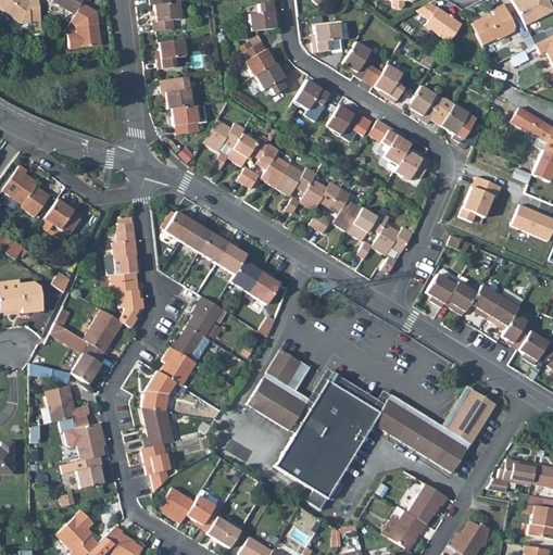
[(0,0),(0,3),(2,7),(2,8),(23,23),(42,21),(39,0),(0,0)]
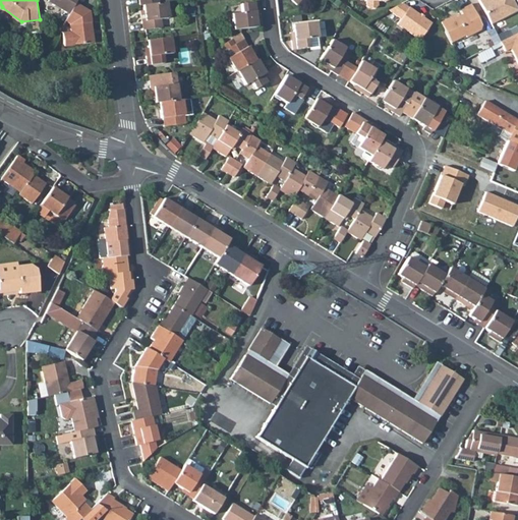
[(50,0),(50,1),(71,14),(77,3),(78,0),(50,0)]
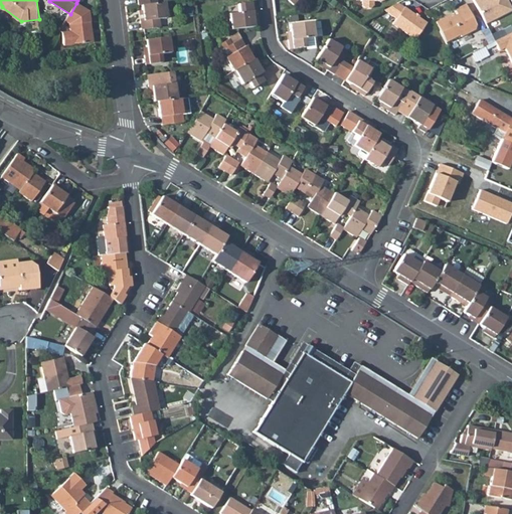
[(362,0),(363,2),(364,2),(364,7),(366,9),(373,9),(375,7),(375,2),(384,2),(383,0),(362,0)]
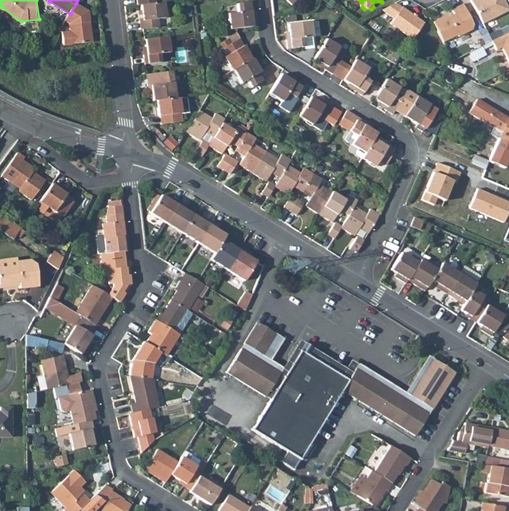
[(473,0),(485,23),(508,12),(508,4),(506,0),(473,0)]
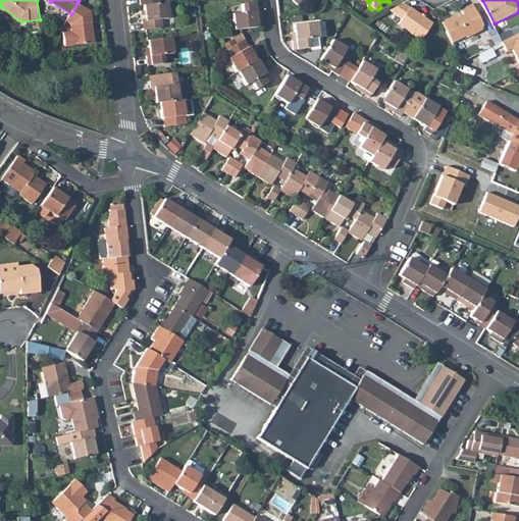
[(235,13),(236,30),(259,27),(259,19),(258,11),(261,11),(260,1),(244,3),(245,12),(235,13)]
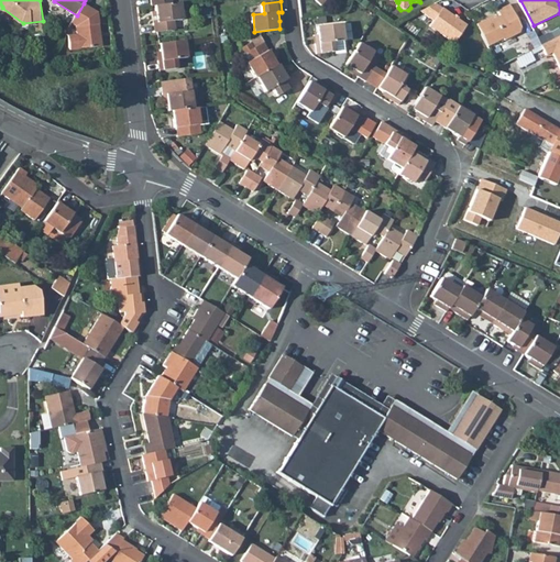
[(156,22),(157,32),(175,30),(173,21),(176,20),(185,19),(183,2),(174,3),(171,3),(157,4),(158,11),(160,22),(156,22)]
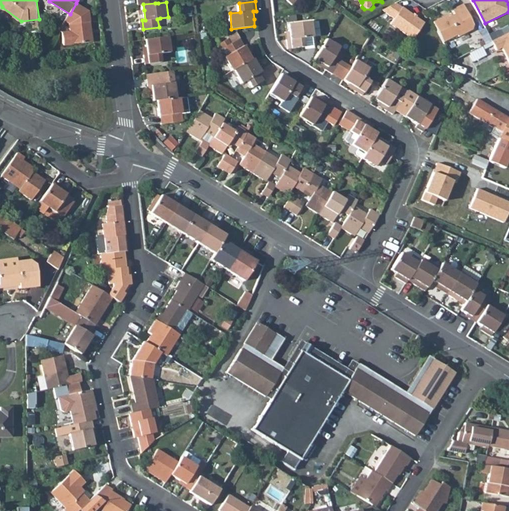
[(64,36),(65,45),(94,42),(90,11),(76,3),(70,14),(66,20),(71,23),(72,31),(73,35),(64,36)]
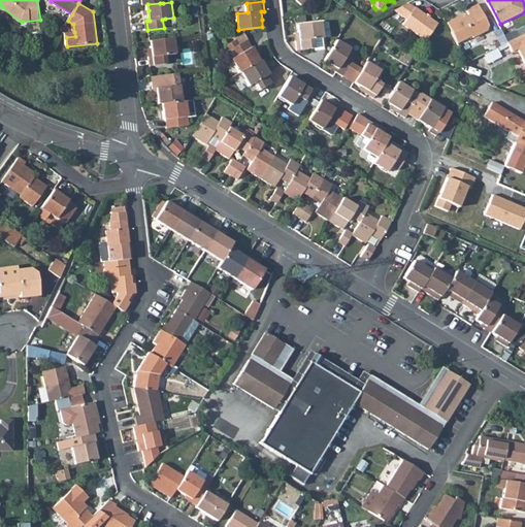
[(427,40),(439,24),(417,7),(409,3),(396,10),(408,20),(404,25),(427,40)]
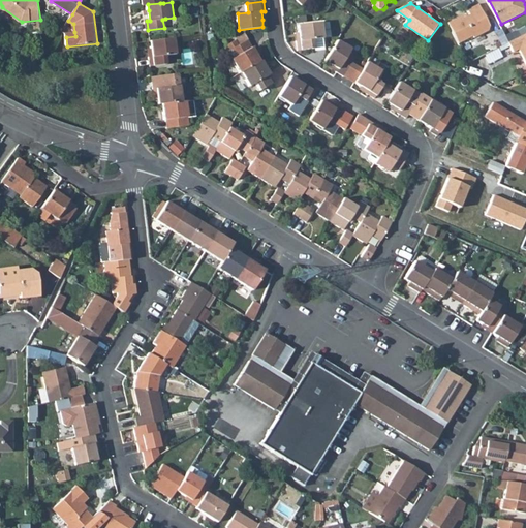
[(474,35),(475,37),(490,30),(491,25),(481,3),(469,9),(471,13),(465,18),(461,19),(457,18),(450,22),(460,42),(474,35)]
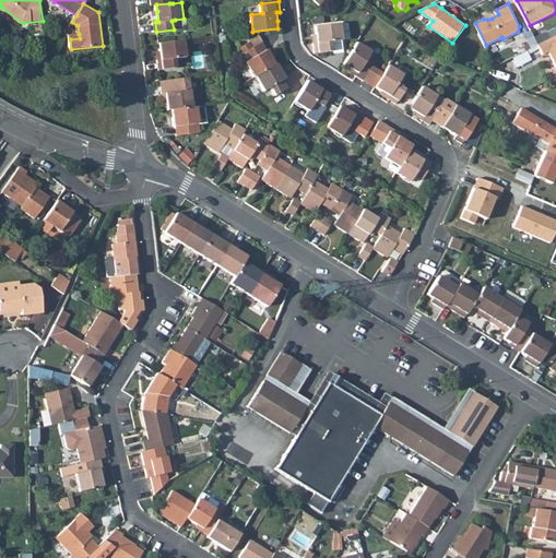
[(244,15),(246,32),(252,32),(251,14),(244,15)]
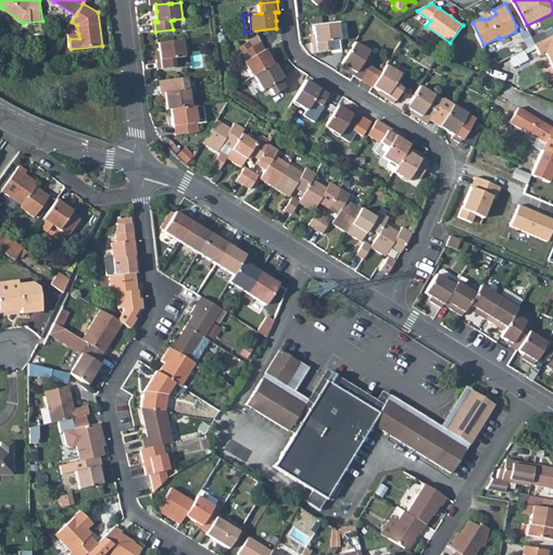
[(314,42),(315,52),(332,50),(331,41),(342,39),(340,23),(315,25),(316,34),(317,41),(314,42)]
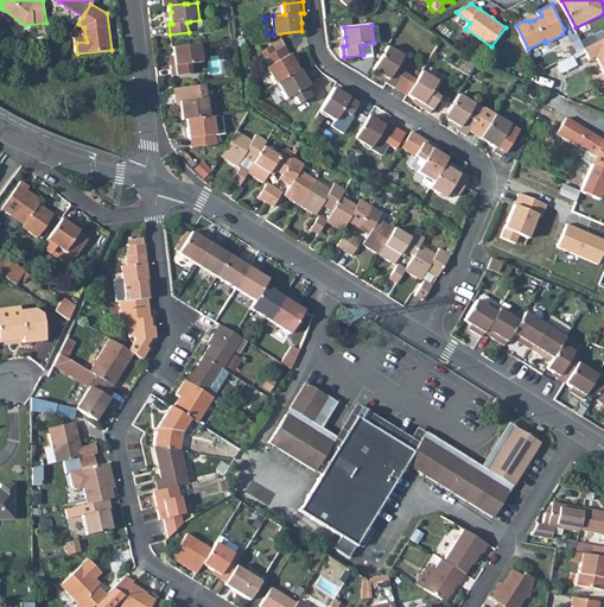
[(591,59),(598,56),(603,67),(603,39),(586,49),(591,59)]
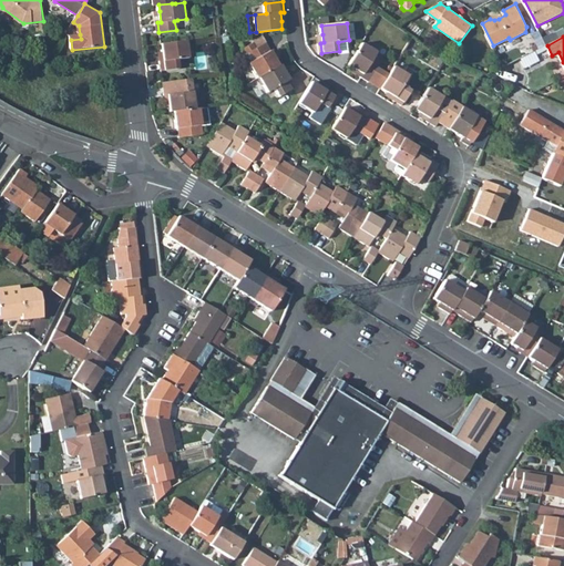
[(162,60),(163,70),(181,69),(180,59),(191,58),(188,40),(163,43),(164,51),(165,60),(162,60)]
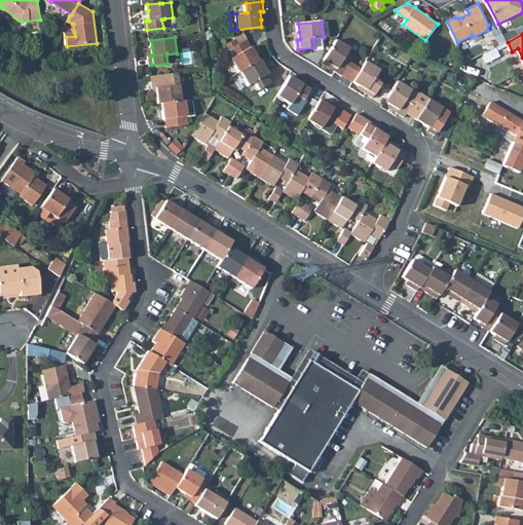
[(236,55),(232,59),(240,72),(241,71),(261,61),(258,55),(253,46),(249,39),(239,44),(236,39),(227,44),(229,49),(232,48),(234,47),(238,54),(236,55)]
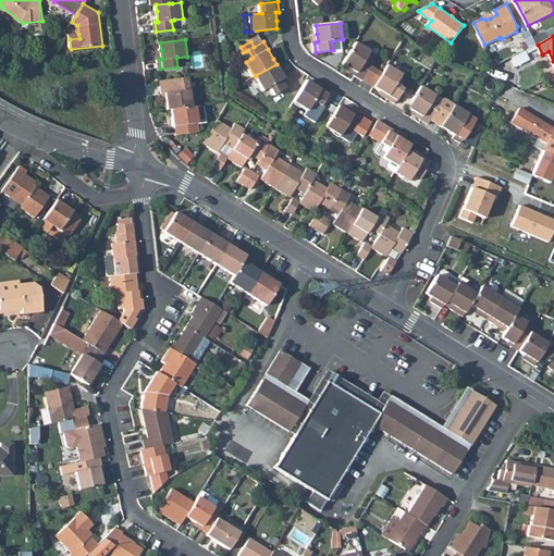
[(357,41),(344,63),(349,66),(358,72),(357,75),(365,79),(373,66),(373,65),(366,61),(368,58),(372,50),(357,41)]
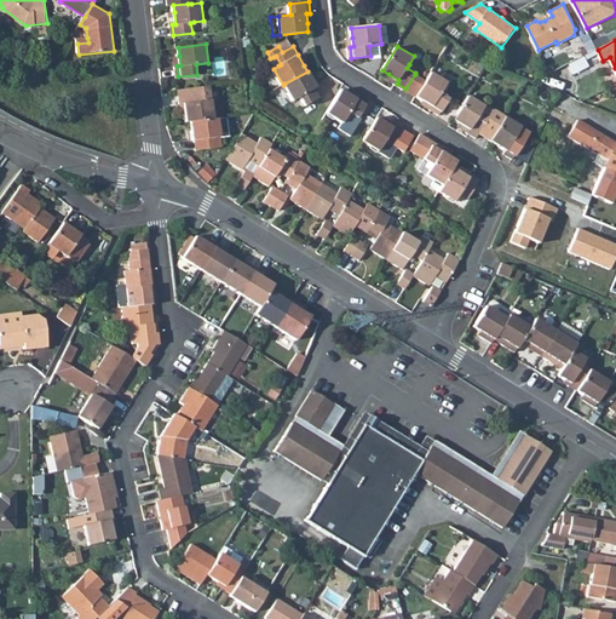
[(294,101),(301,96),(308,105),(323,96),(318,86),(309,70),(308,72),(285,84),(294,101)]
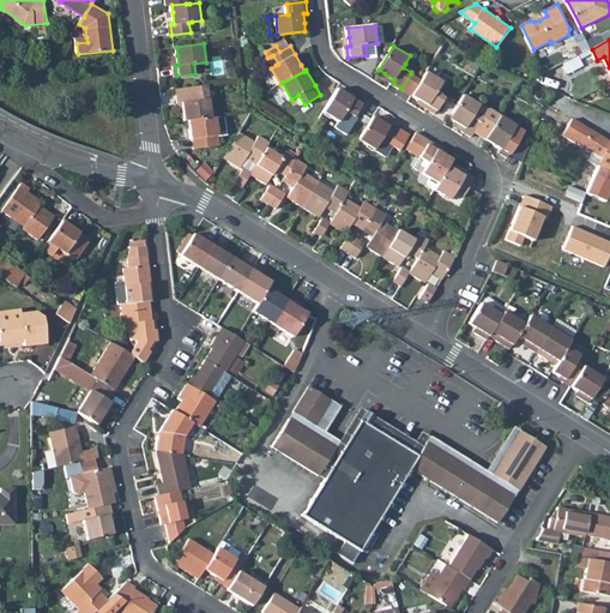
[(414,95),(422,100),(429,104),(427,108),(436,114),(447,97),(438,91),(445,80),(428,71),(423,80),(414,95)]
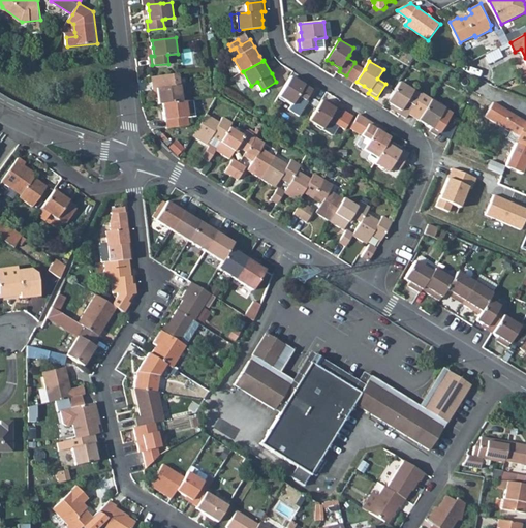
[(354,63),(346,75),(357,82),(365,69),(354,63)]
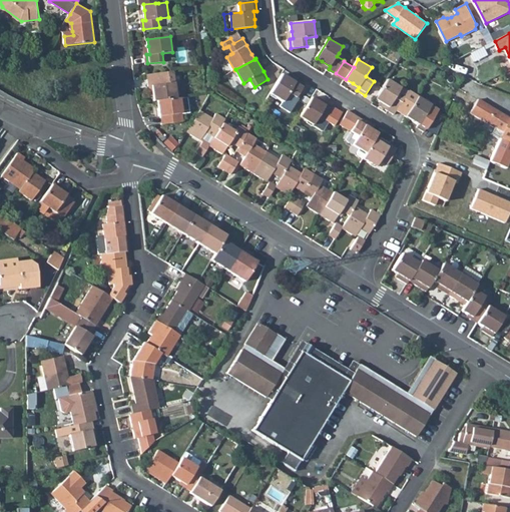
[(153,95),(154,101),(158,100),(177,98),(174,71),(147,74),(149,86),(152,85),(153,95)]
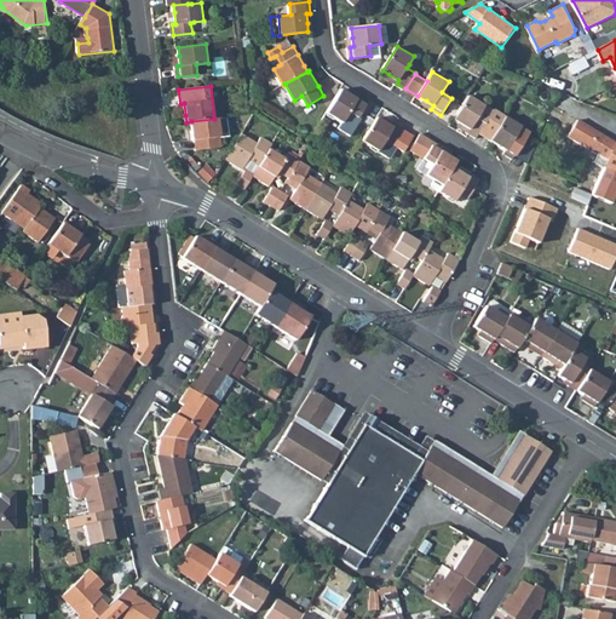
[(343,89),(328,113),(344,122),(351,112),(360,118),(370,101),(361,96),(358,98),(350,93),(343,89)]
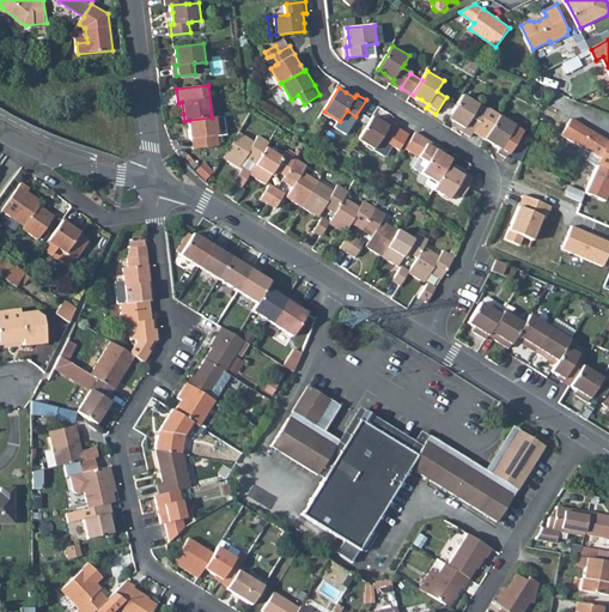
[(464,95),(450,117),(456,121),(466,127),(463,131),(473,137),(475,132),(479,126),(489,133),(501,115),(489,108),(489,109),(464,95)]
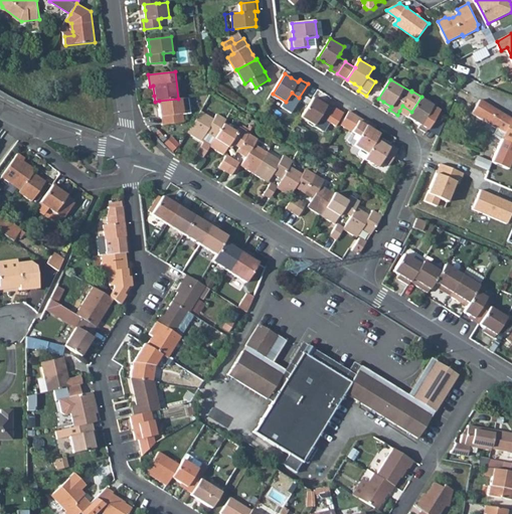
[(189,97),(182,98),(184,113),(191,112),(189,97)]
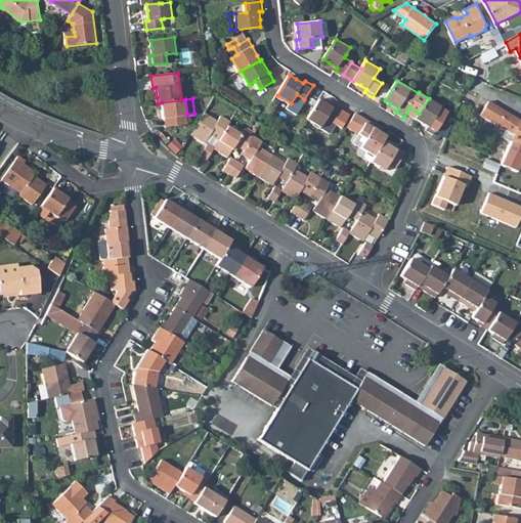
[(419,114),(417,119),(421,121),(429,127),(428,129),(435,134),(443,121),(449,111),(429,98),(419,114)]
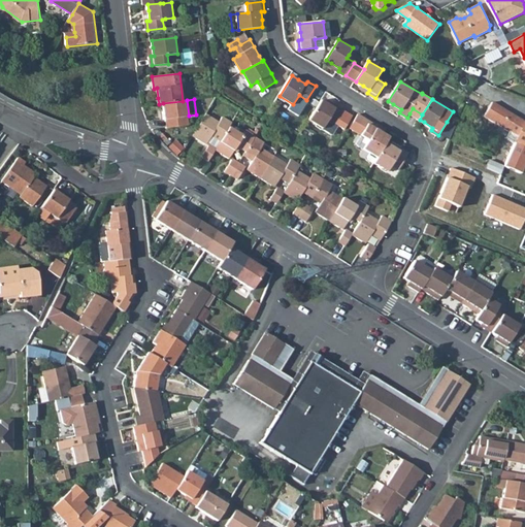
[(183,101),(163,103),(165,120),(167,120),(168,128),(190,125),(189,116),(187,100),(183,101)]
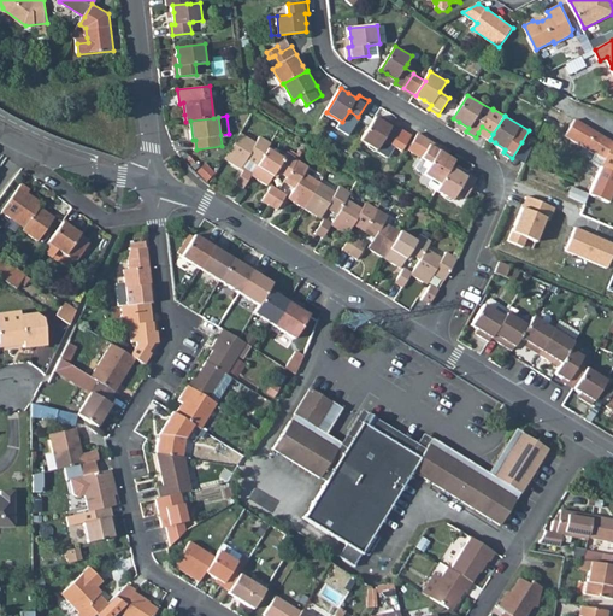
[(377,117),(363,140),(378,150),(383,142),(385,139),(394,145),(404,128),(395,123),(393,127),(382,119),(377,117)]
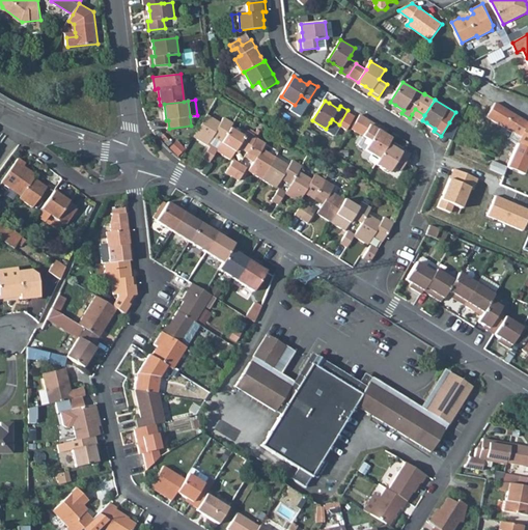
[(329,103),(338,109),(340,106),(331,101),(329,103)]
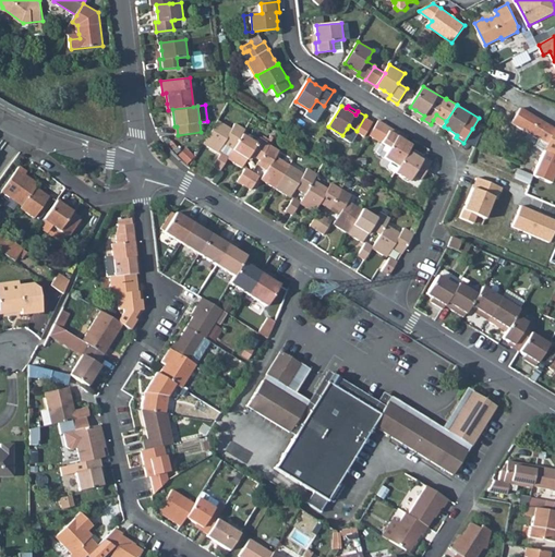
[(545,152),(532,181),(551,189),(552,186),(554,188),(554,128),(522,108),(514,122),(540,138),(537,146),(545,152)]
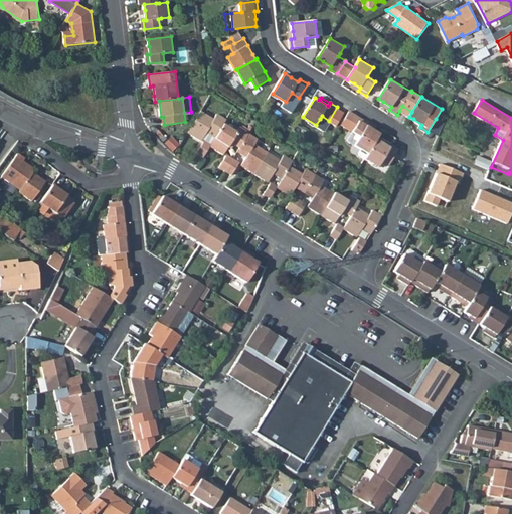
[(381,105),(389,110),(391,107),(383,102),(381,105)]
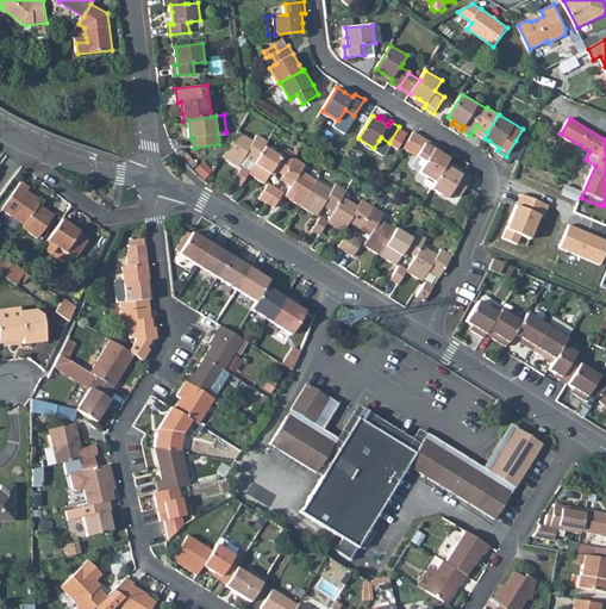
[(241,131),(225,156),(241,167),(247,157),(249,153),(260,160),(266,148),(270,141),(260,135),(256,141),(241,131)]
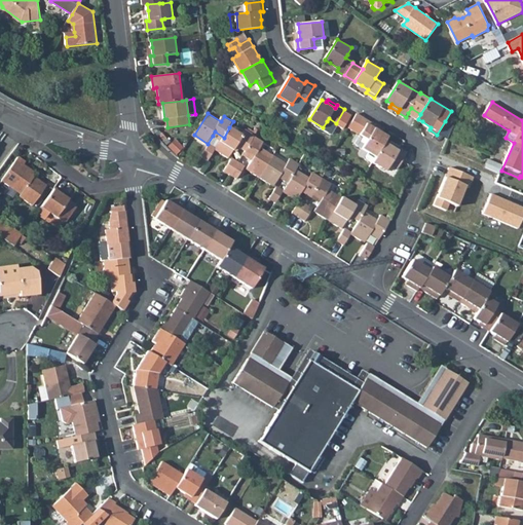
[(371,120),(361,135),(369,139),(363,148),(377,157),(386,142),(389,137),(383,133),(376,128),(378,125),(371,120)]
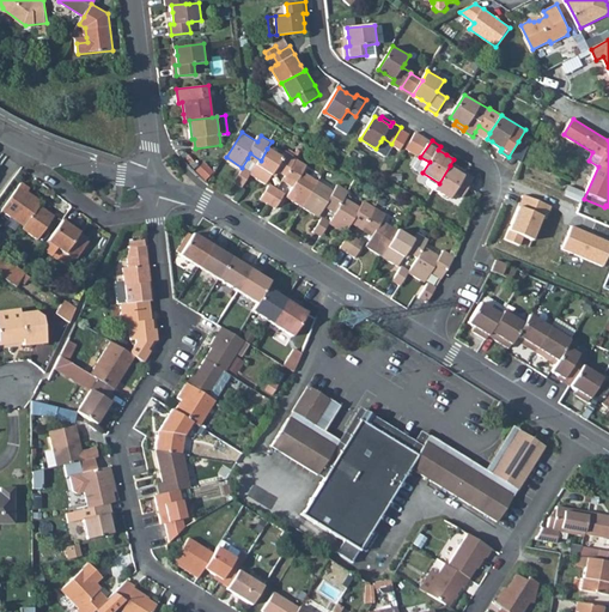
[(489,145),(500,151),(501,149),(492,141),(489,145)]
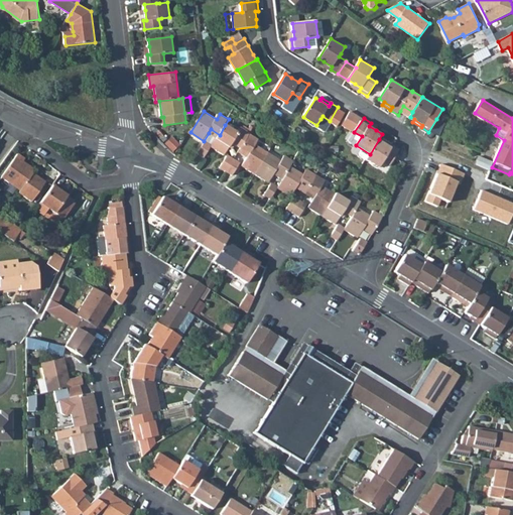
[(213,144),(213,146),(226,154),(231,146),(233,142),(236,144),(242,147),(250,134),(251,133),(242,127),(238,133),(225,125),(220,135),(218,138),(213,144)]
